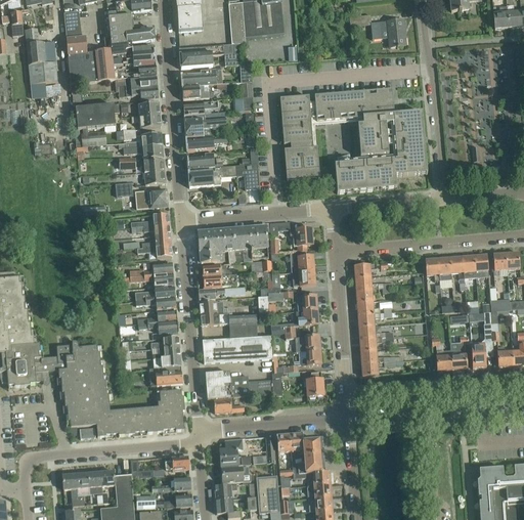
[(118,0),(106,1),(108,15),(133,12),(133,10),(151,8),(150,0),(118,0)]
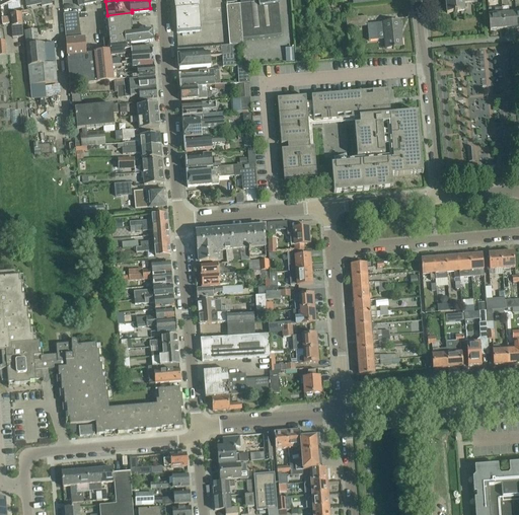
[(176,29),(202,28),(199,0),(174,0),(175,7),(176,29)]
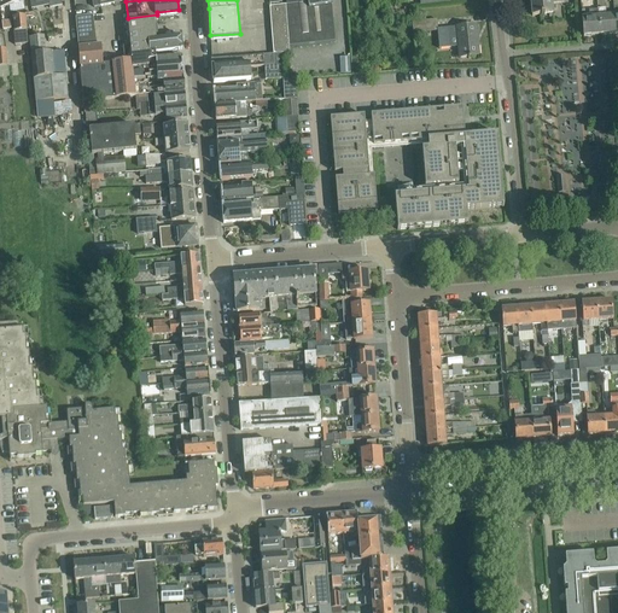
[(289,50),(285,0),(278,0),(269,1),(273,51),(274,51),(281,50),(289,50)]
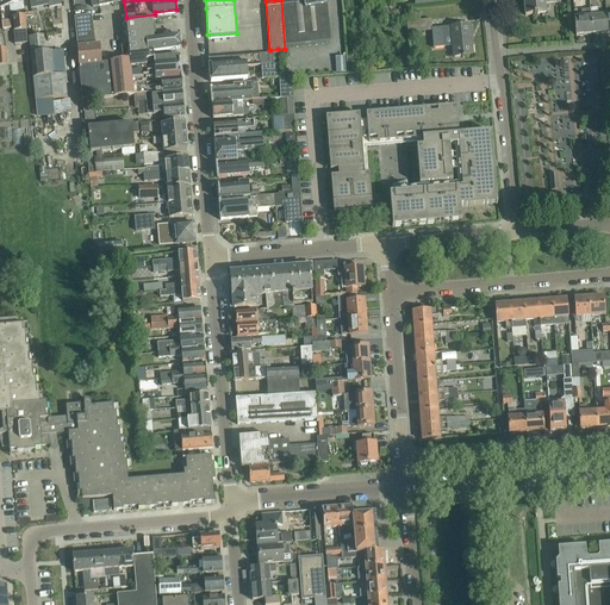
[(281,0),(286,41),(331,36),(327,0),(281,0)]
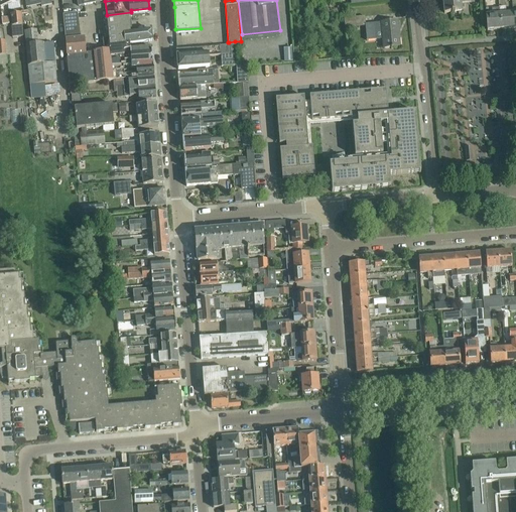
[(443,12),(469,10),(468,0),(442,0),(443,12)]
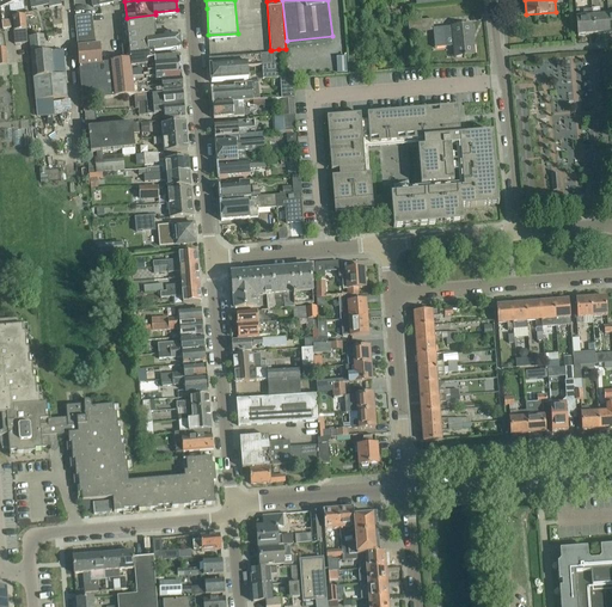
[(593,12),(594,30),(610,29),(609,11),(600,12),(600,6),(592,6),(593,12)]
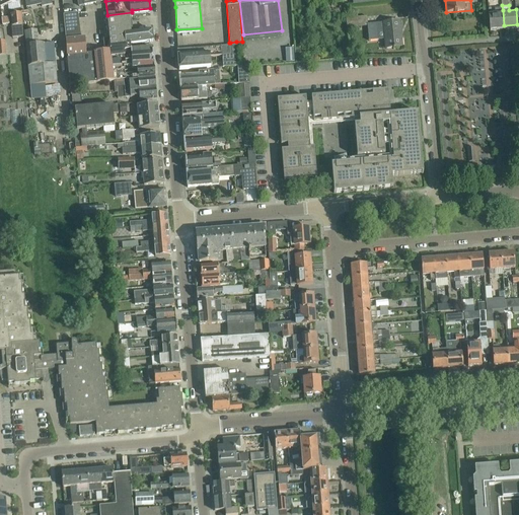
[(84,34),(80,34),(77,9),(63,10),(66,37),(67,53),(70,81),(75,81),(79,80),(97,79),(114,77),(113,67),(112,54),(110,43),(109,34),(102,35),(103,48),(94,49),(86,50),(84,34)]
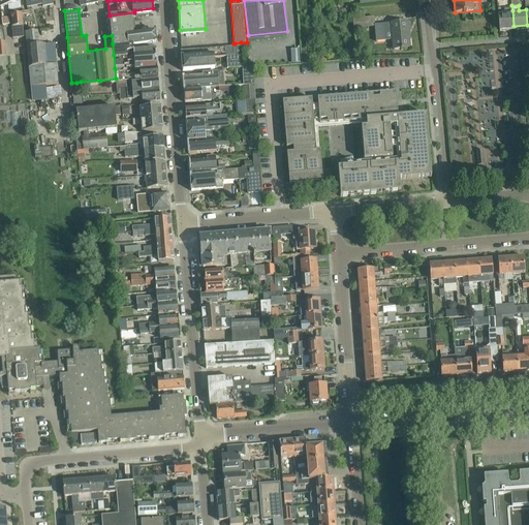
[(11,23),(12,34),(24,33),(22,10),(11,11),(12,23),(11,23)]
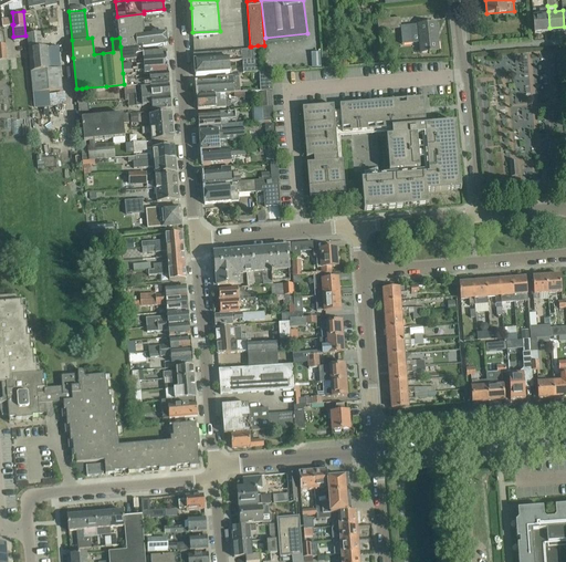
[(549,28),(548,11),(533,13),(534,29),(549,28)]
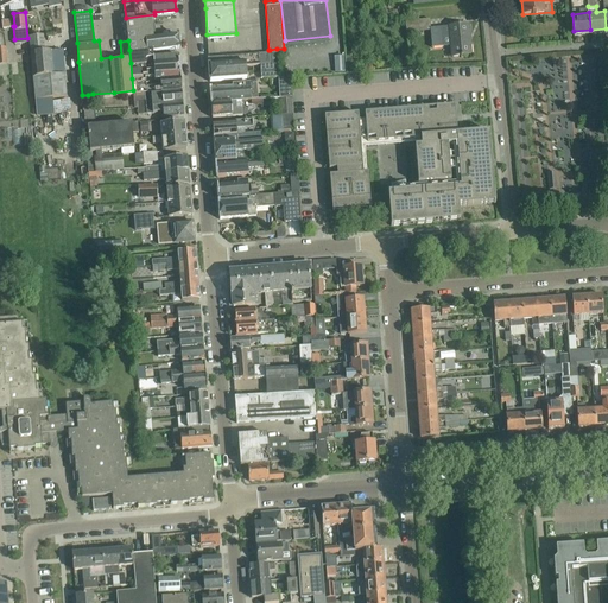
[(154,16),(154,14),(126,18),(128,40),(130,50),(176,45),(178,44),(178,31),(153,35),(152,16),(154,16)]
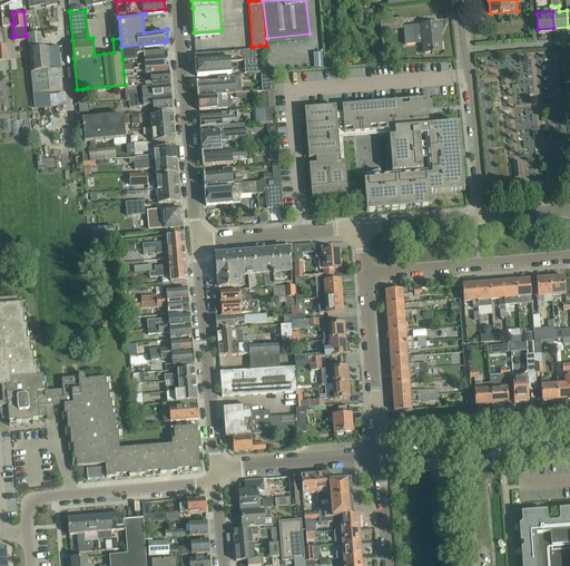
[(392,15),(380,16),(381,27),(403,25),(405,41),(415,40),(423,40),(423,49),(432,49),(432,50),(434,50),(434,48),(441,48),(440,37),(438,37),(436,29),(440,29),(439,19),(404,22),(403,13),(392,15)]
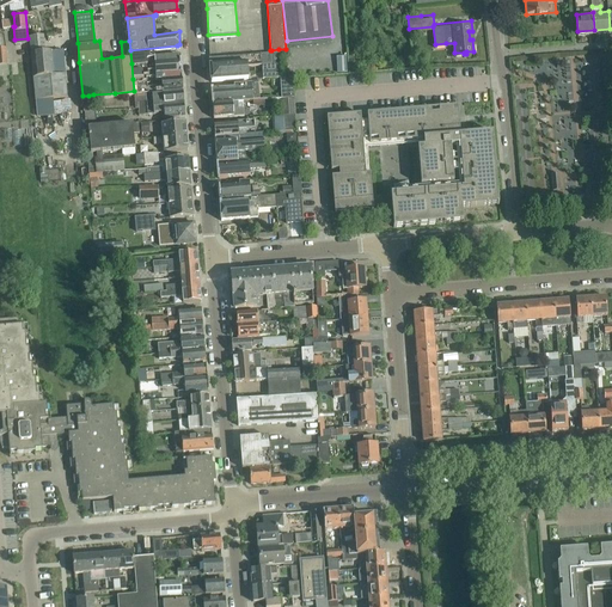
[(36,97),(67,93),(62,47),(44,48),(43,31),(29,32),(36,97)]
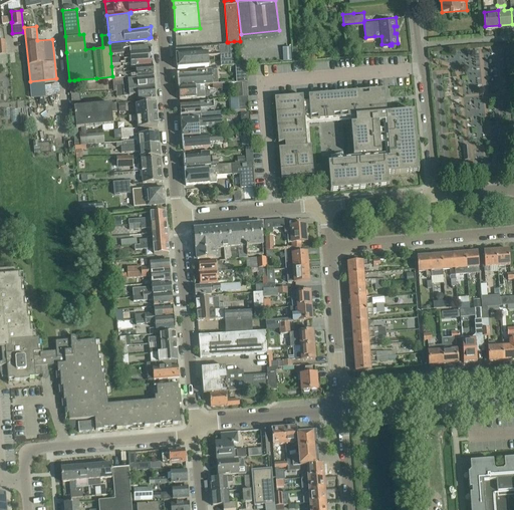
[(149,44),(149,38),(109,42),(110,53),(123,51),(122,46),(130,46),(130,56),(152,54),(152,43),(149,44)]
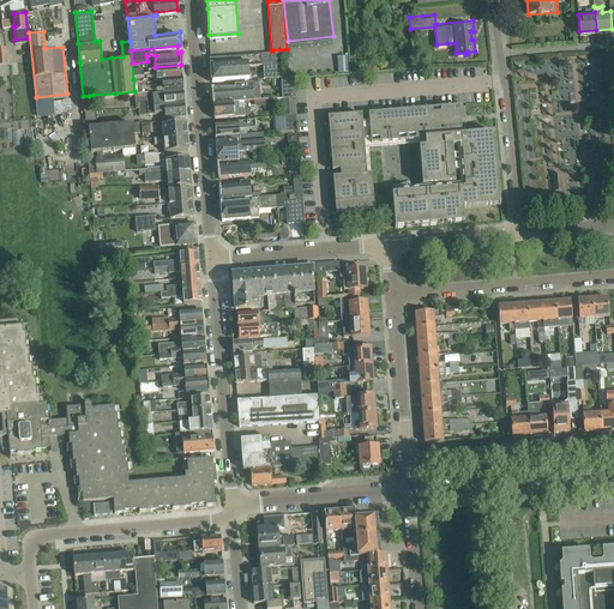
[(272,50),(272,61),(266,61),(268,74),(281,73),(280,49),(272,50)]
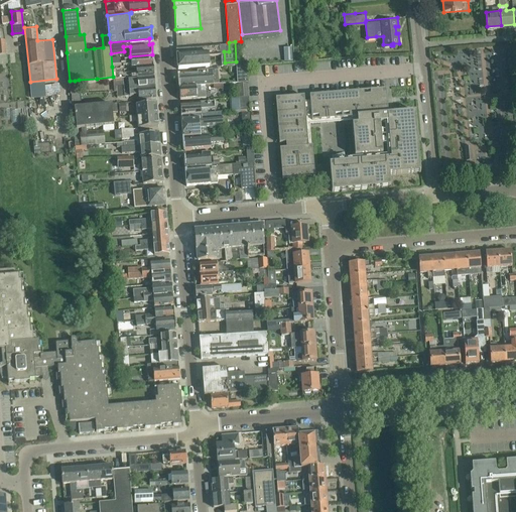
[(229,51),(229,42),(176,46),(177,66),(209,64),(208,53),(224,51),(229,51)]
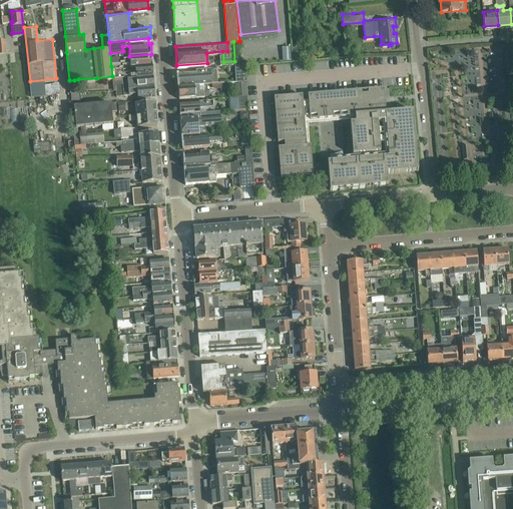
[(152,62),(151,54),(129,56),(130,64),(134,64),(152,62)]
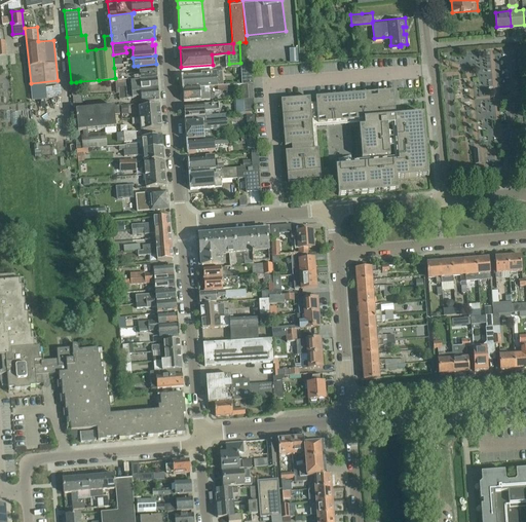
[(251,63),(240,63),(241,68),(241,74),(241,81),(242,81),(243,81),(252,80),(251,63)]
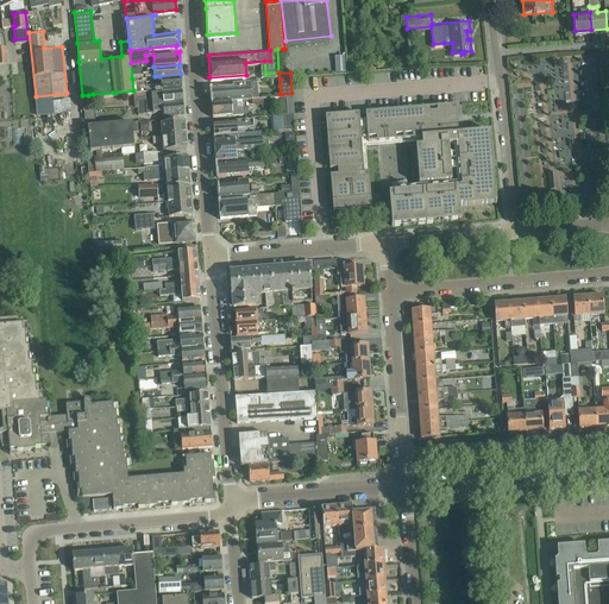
[(146,77),(132,79),(133,90),(170,87),(182,86),(181,74),(159,76),(161,81),(146,82),(146,77)]
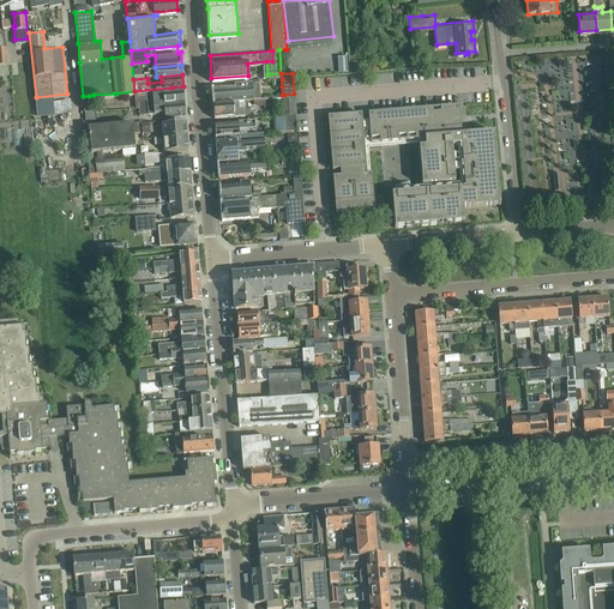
[(235,84),(212,86),(215,97),(212,98),(214,100),(239,98),(254,97),(260,96),(259,79),(252,80),(246,80),(234,82),(235,84)]
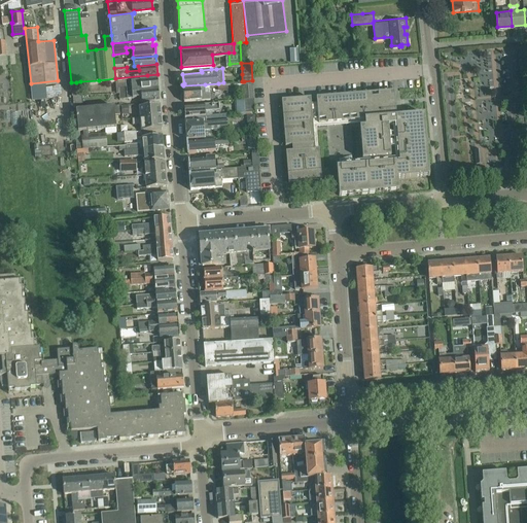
[(118,84),(119,90),(159,86),(157,76),(147,77),(133,78),(133,83),(118,84)]
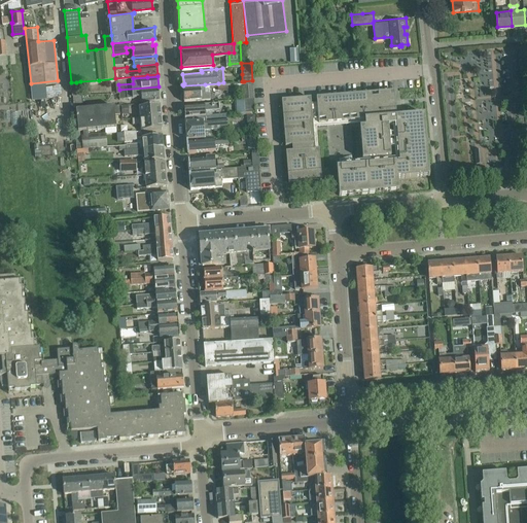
[(244,81),(243,81),(244,97),(253,96),(252,80),(244,81)]
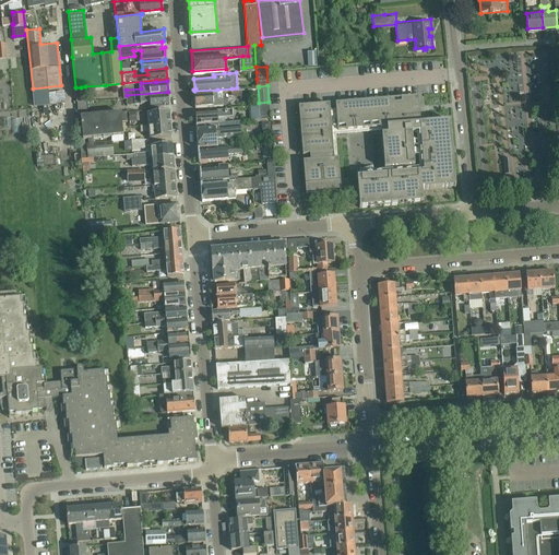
[(81,87),(75,87),(76,97),(78,97),(86,97),(85,86),(81,87)]
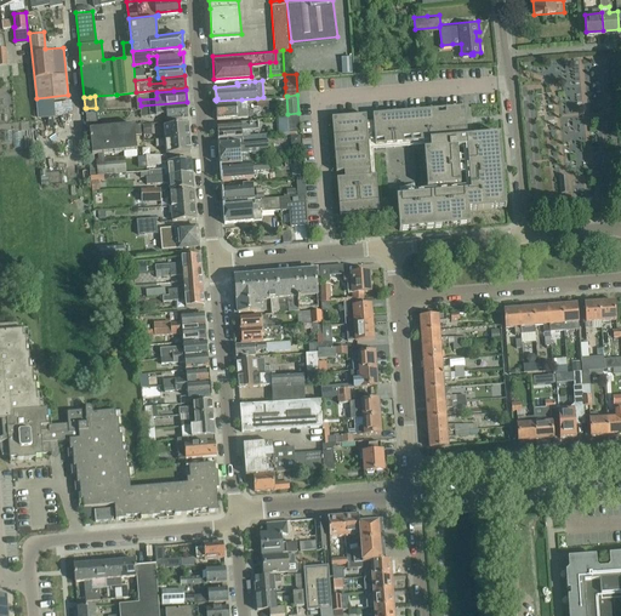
[(241,100),(216,101),(216,117),(228,115),(248,114),(246,107),(241,107),(241,100)]
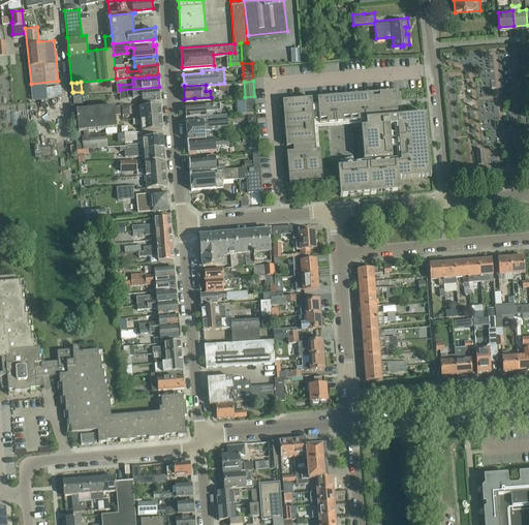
[(159,87),(120,90),(120,96),(142,95),(142,99),(160,98),(159,87)]
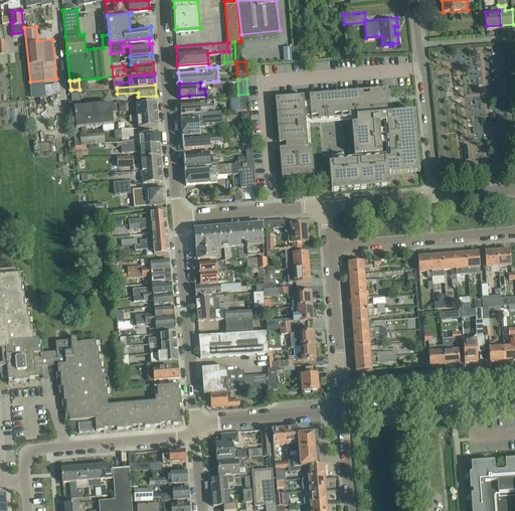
[(309,93),(311,118),(372,113),(370,88),(309,93)]
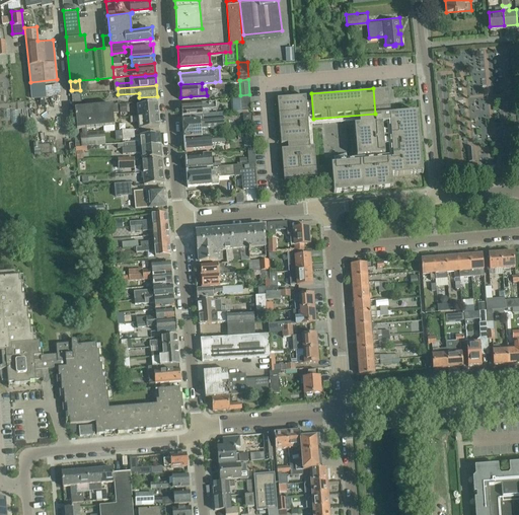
[(80,90),(72,90),(73,104),(81,103),(80,90)]
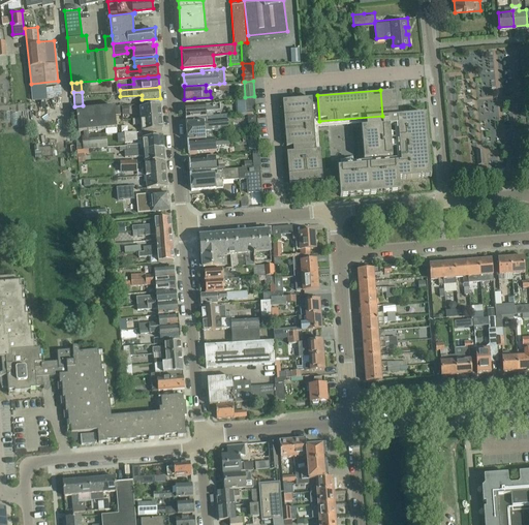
[(285,134),(286,144),(303,143),(304,145),(312,144),(311,142),(315,142),(312,95),(288,97),(288,104),(283,104),(284,121),(287,121),(288,133),(285,134)]
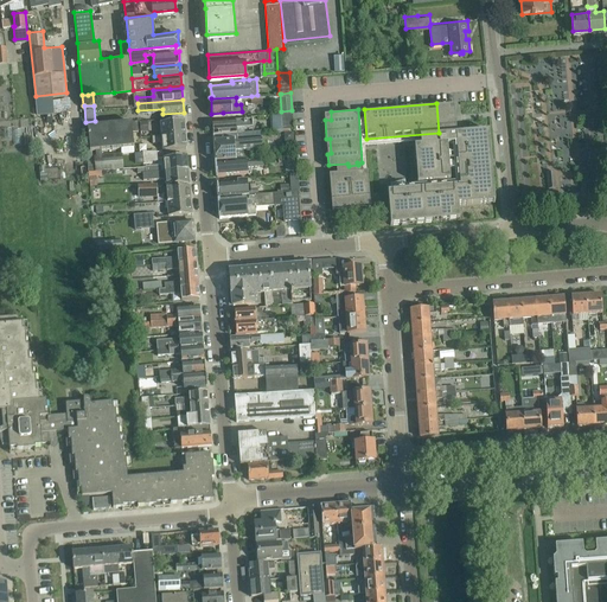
[(212,119),(213,130),(237,129),(236,123),(251,122),(251,115),(212,119)]
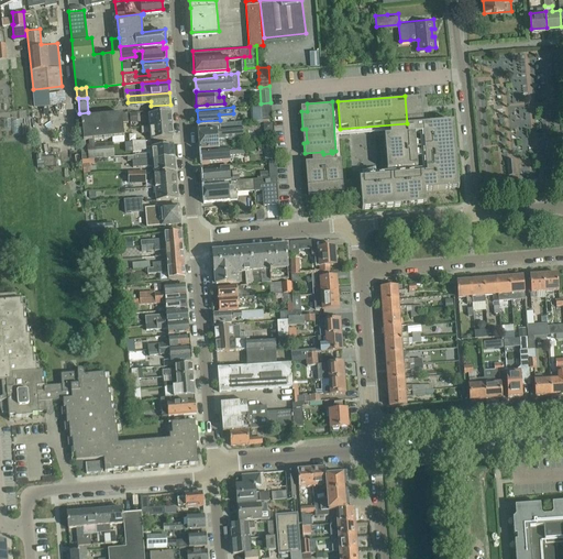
[(147,123),(172,121),(170,109),(148,110),(148,119),(146,119),(147,123)]
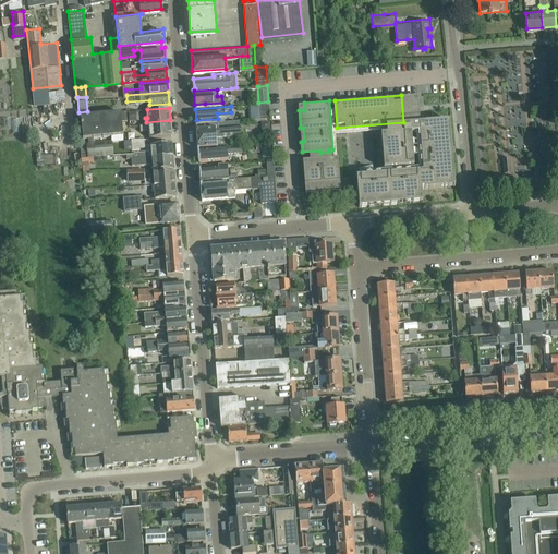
[(81,112),(82,125),(83,136),(123,132),(122,119),(126,118),(125,109),(81,112)]
